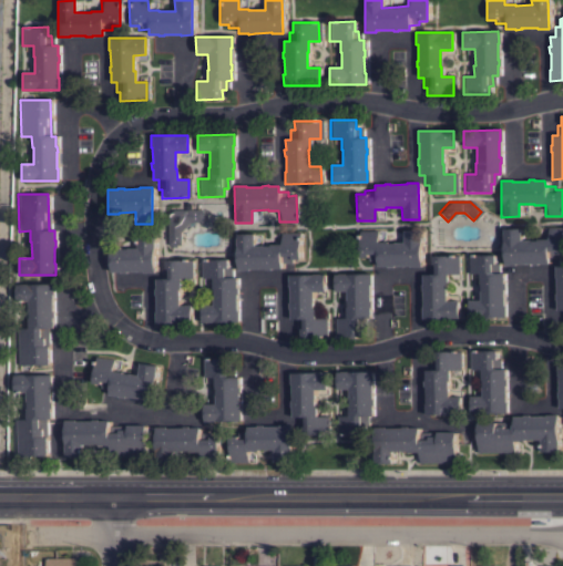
[(177,246),(173,246),(174,247),(169,247),(169,246),(165,246),(164,216),(165,216),(169,211),(169,209),(180,209),(180,207),(182,207),(182,203),(186,203),(187,211),(200,209),(200,222),(186,223),(177,233),(177,246)]
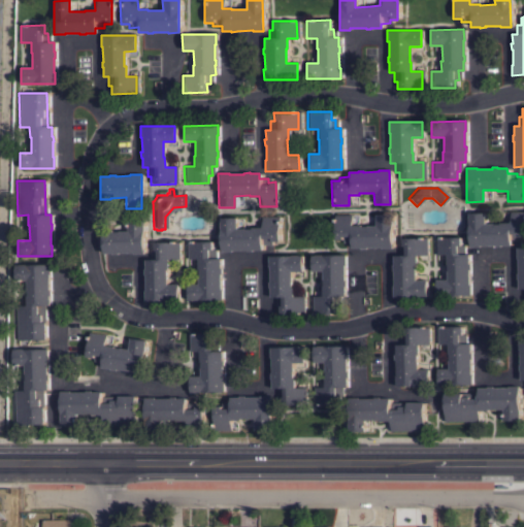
[(499,245),(499,246),(493,246),(493,245),(479,245),(479,246),(467,246),(467,213),(483,213),(483,224),(498,224),(498,223),(508,223),(508,212),(523,212),(523,236),(518,236),(518,240),(509,240),(509,245),(499,245)]
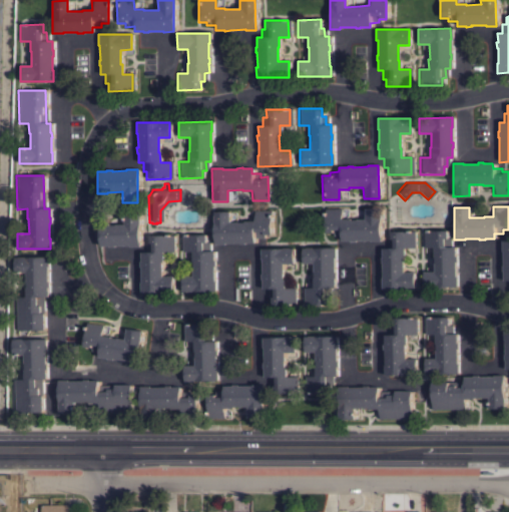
[(369,241),(369,240),(355,240),(355,241),(349,241),(340,241),(340,236),(331,236),(331,232),(323,233),(323,209),(339,209),(340,219),(349,218),(349,220),(364,219),(364,208),(379,208),(379,241),(369,241)]
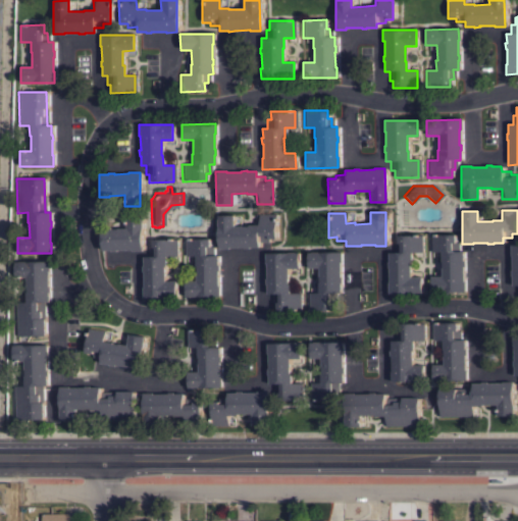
[(248,248),(248,249),(243,249),(242,248),(227,248),(227,249),(217,249),(216,216),(231,215),(231,226),(247,226),(247,225),(257,225),(256,215),(273,214),(273,239),(266,239),(266,243),(257,243),(257,248),(248,248)]
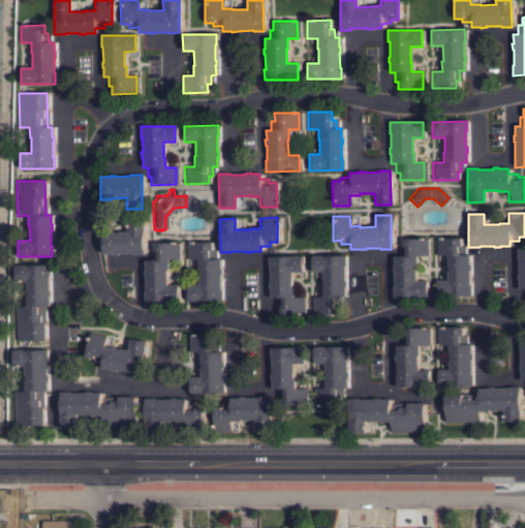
[(132,254),(132,253),(117,254),(117,255),(111,255),(111,254),(101,254),(101,231),(112,231),(112,233),(126,233),(126,220),(142,220),(143,254),(132,254)]
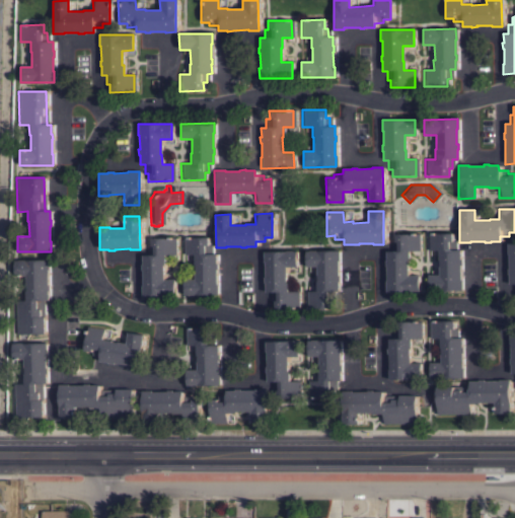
[(458,260),(459,260),(459,266),(459,280),(460,280),(460,291),(427,291),(427,276),(438,276),(438,261),(436,261),(436,250),(427,250),(426,234),(450,233),(450,241),(453,241),(453,250),(458,250),(458,260)]
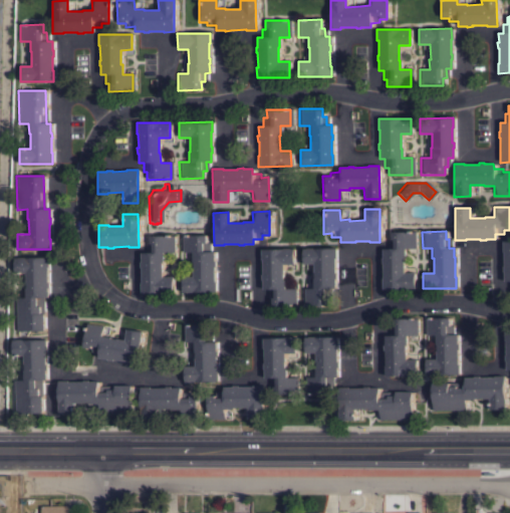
[(380,278),(381,278),(381,264),(380,264),(380,258),(381,258),(381,249),(387,249),(386,240),(390,240),(390,232),(413,232),(413,249),(404,249),(404,259),(403,259),(403,273),(414,273),(414,289),(380,289),(380,278)]
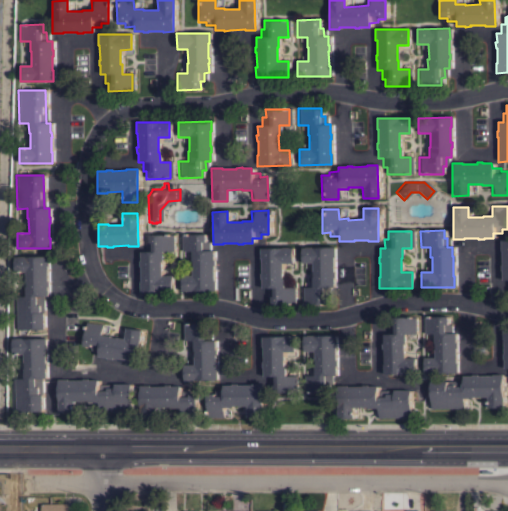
[(139,282),(140,282),(140,267),(138,267),(138,261),(139,261),(139,252),(144,252),(144,243),(147,243),(147,235),(171,235),(171,252),(161,252),(161,262),(160,262),(160,276),(171,276),(172,291),(139,292),(139,282)]
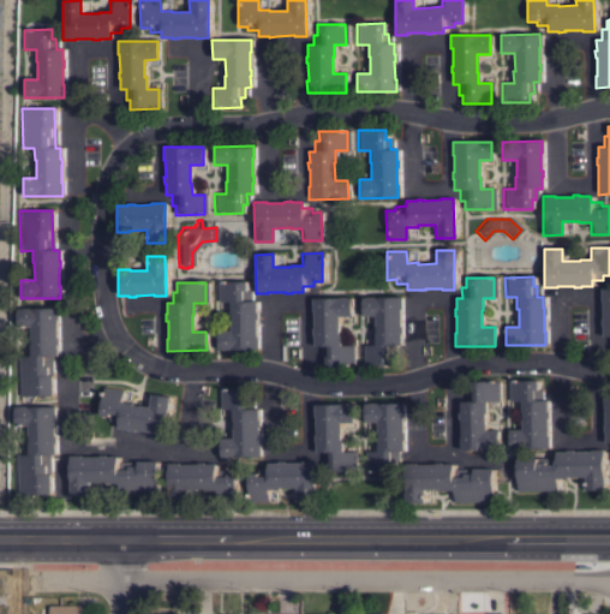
[(255,313),(256,313),(256,319),(255,319),(255,337),(256,337),(256,350),(217,350),(216,332),(229,332),(229,314),(228,314),(228,302),(216,302),(216,282),(244,282),(244,291),(249,291),(249,302),(255,302),(255,313)]
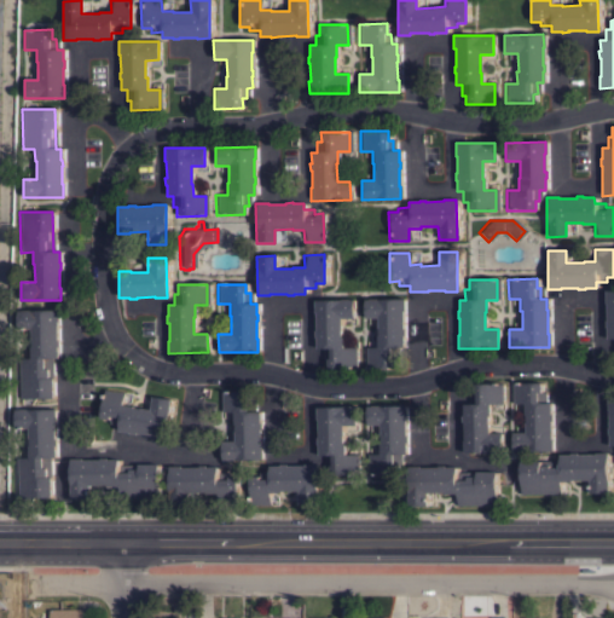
[(604,328),(603,328),(603,321),(604,321),(604,304),(603,304),(603,290),(613,290),(613,350),(610,350),(610,339),(606,340),(604,328)]
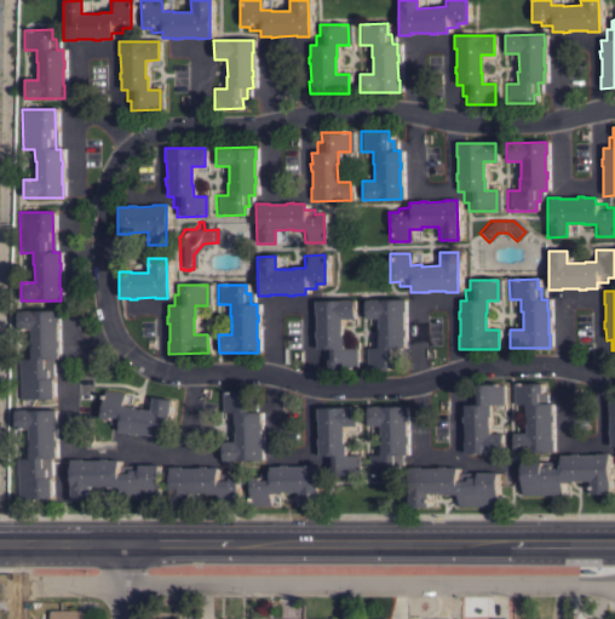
[(403,313),(402,313),(402,330),(403,330),(403,337),(402,337),(403,348),(397,348),(397,359),(394,359),(394,368),(365,368),(363,349),(377,349),(377,337),(378,337),(377,319),(365,319),(363,301),(403,299),(403,313)]
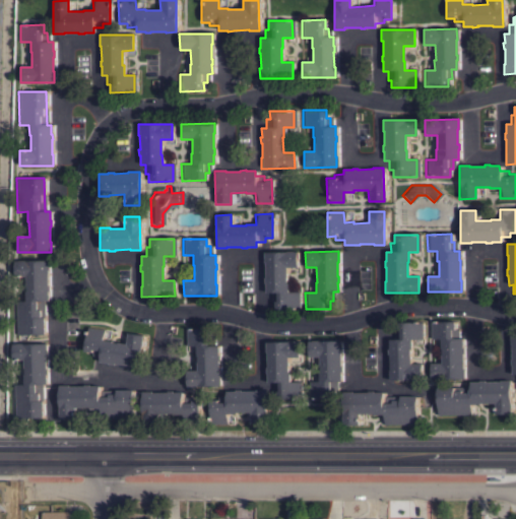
[(264,283),(263,283),(263,277),(264,277),(264,263),(263,263),(262,252),(296,252),(296,267),(284,267),(285,282),(286,282),(286,293),(297,293),(297,309),(273,310),(273,302),(269,302),(269,293),(264,294),(264,283)]
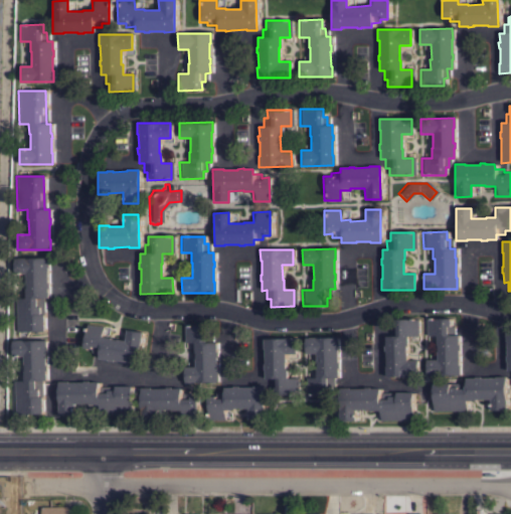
[(47,259),(47,269),(46,269),(47,284),(48,289),(47,289),(47,298),(42,298),(43,332),(16,332),(15,299),(25,299),(25,289),(26,289),(26,274),(15,274),(15,259),(47,259)]
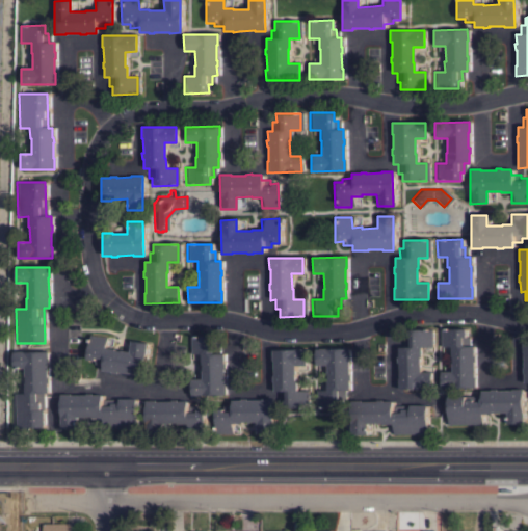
[(396,379),(397,379),(397,363),(395,363),(395,357),(397,357),(396,348),(401,347),(401,338),(404,338),(404,330),(429,329),(429,347),(419,347),(419,357),(418,357),(418,373),(429,372),(430,389),(396,390),(396,379)]
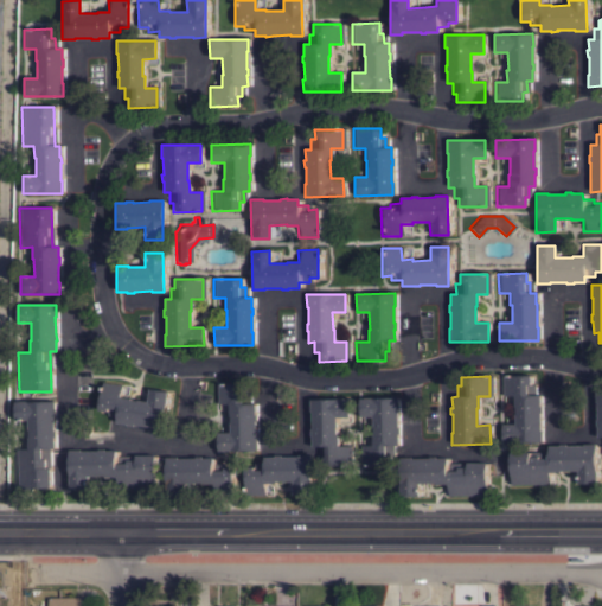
[(538,406),(539,406),(539,413),(538,413),(538,431),(539,431),(539,442),(501,444),(500,425),(513,425),(513,407),(512,407),(512,396),(500,396),(499,376),(527,376),(527,384),(532,384),(532,395),(538,395),(538,406)]
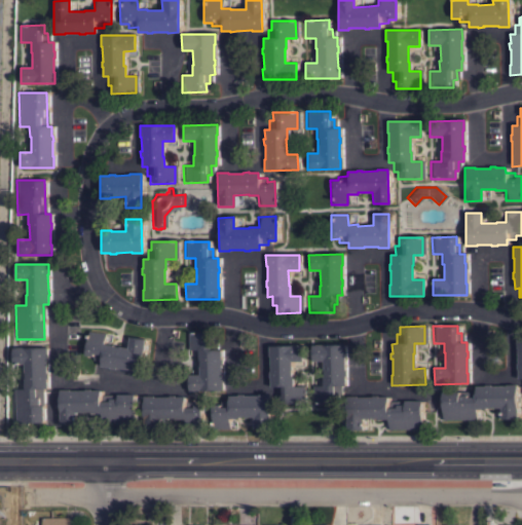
[(127,337),(143,339),(139,373),(128,372),(128,371),(114,369),(113,370),(108,369),(108,368),(99,367),(99,362),(90,361),(90,358),(82,355),(85,332),(103,334),(102,345),(126,348),(127,337)]
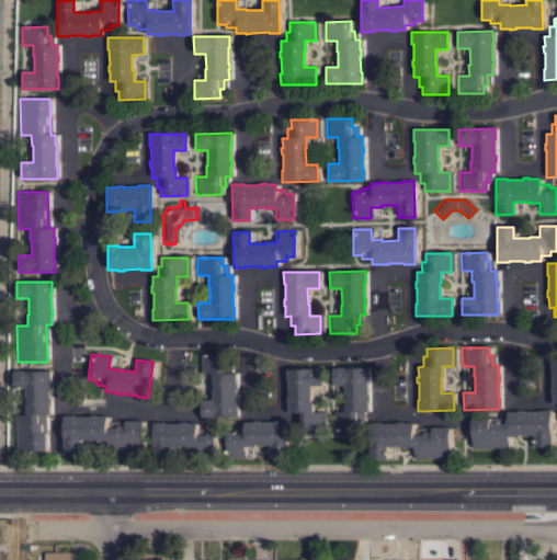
[(234,384),(235,384),(235,389),(234,389),(234,406),(235,406),(236,416),(200,418),(200,400),(212,400),(211,385),(209,385),(209,374),(199,374),(199,355),(224,355),(225,368),(229,367),(229,373),(234,373),(234,384)]
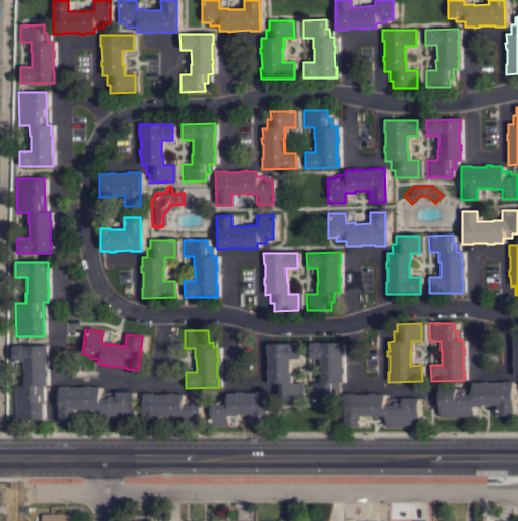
[(517,393),(517,335),(508,336),(509,384),(517,383),(517,394),(517,393)]
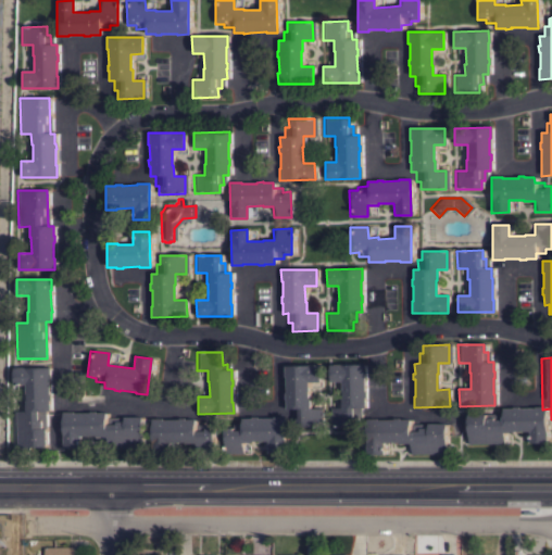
[(284,400),(283,400),(283,393),(284,393),(284,377),(283,377),(283,366),(317,365),(318,382),(306,382),(306,399),(308,399),(308,408),(318,408),(320,427),(293,428),(293,418),(290,418),(290,410),(284,410),(284,400)]
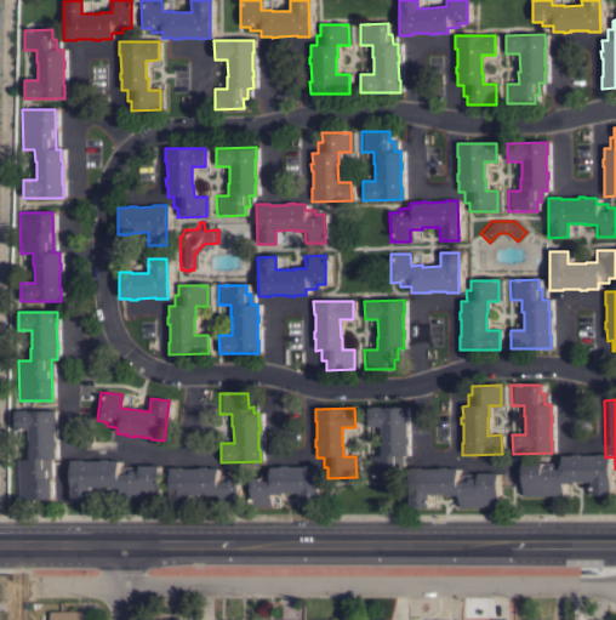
[(405,420),(405,438),(406,438),(406,444),(405,444),(405,456),(399,456),(399,466),(395,466),(395,476),(366,477),(366,456),(378,456),(378,444),(380,444),(380,426),(366,426),(366,408),(405,408),(405,420)]
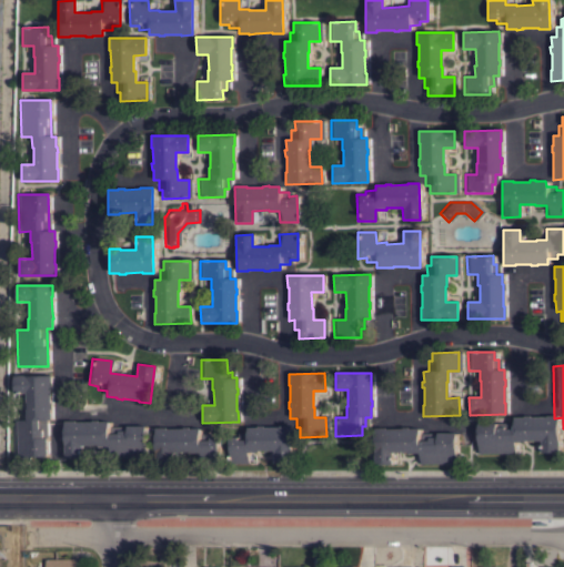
[(14,421),(26,421),(26,409),(27,409),(26,393),(13,393),(13,376),(24,376),(50,376),(50,387),(49,387),(49,404),(50,404),(50,409),(49,409),(50,419),(44,421),(46,456),(14,457),(14,421)]
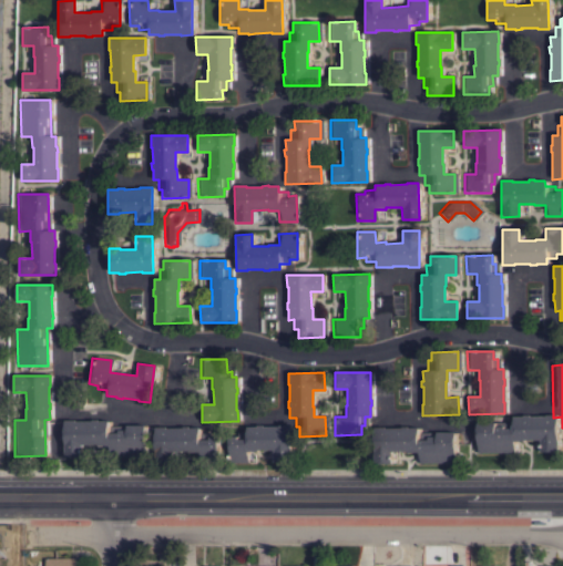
[(474,453),(474,423),(511,422),(511,417),(521,417),(521,415),(528,415),(528,417),(543,417),(543,415),(554,415),(555,452),(539,452),(539,440),(522,440),(522,441),(511,442),(512,453),(474,453)]
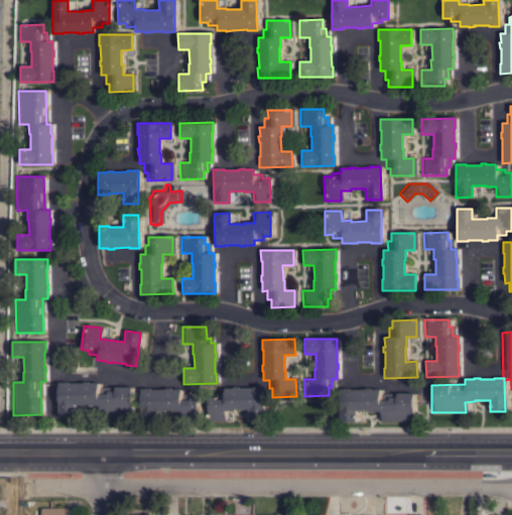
[(67,383),(67,384),(82,384),(82,383),(88,383),(97,383),(97,388),(130,387),(130,415),(97,416),(97,405),(88,406),(88,404),(73,405),(73,416),(57,416),(56,383),(67,383)]
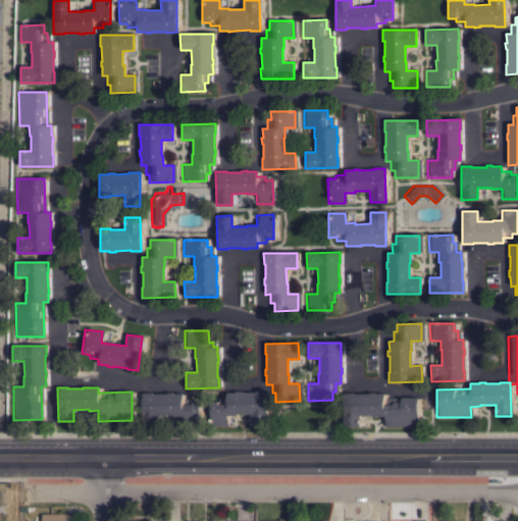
[(235,393),(235,392),(240,392),(240,394),(255,393),(255,392),(265,392),(265,414),(266,414),(266,421),(265,421),(265,425),(250,425),(250,414),(235,414),(235,416),(225,416),(225,426),(209,426),(208,402),(215,402),(215,399),(224,398),(224,394),(235,393)]
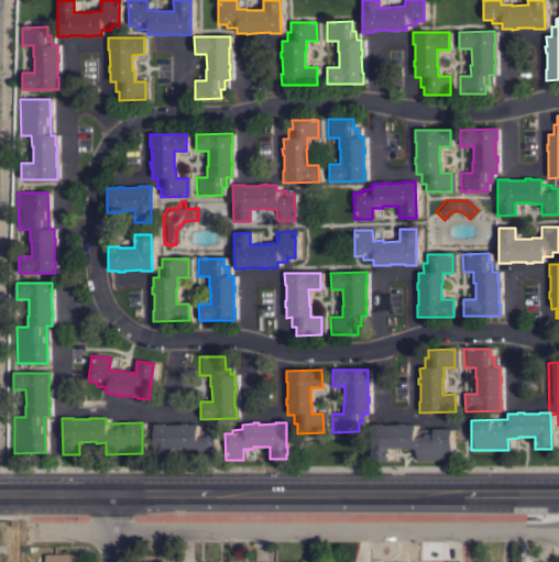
[(163,425),(163,426),(179,426),(179,425),(186,423),(186,426),(196,425),(196,430),(206,430),(206,434),(214,434),(215,460),(196,461),(196,449),(170,449),(170,461),(152,461),(152,425),(163,425)]
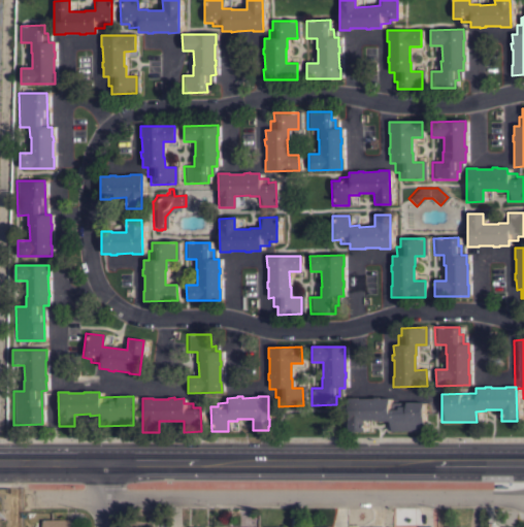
[(388,432),(387,421),(378,422),(378,420),(362,421),(362,432),(347,432),(346,398),(357,398),(357,399),(371,399),(371,398),(378,398),(378,399),(387,398),(387,403),(421,402),(422,431),(388,432)]
